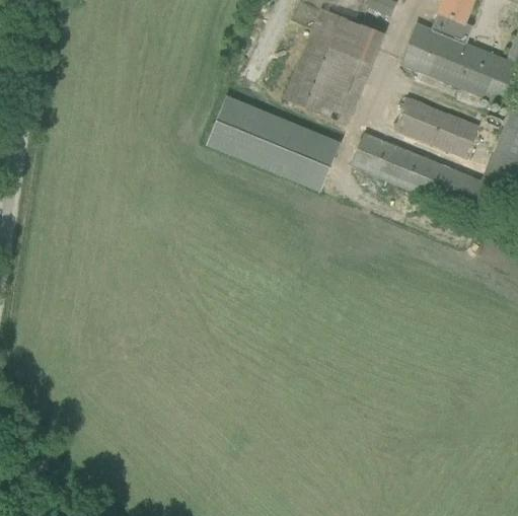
[(507,191),(517,195),(517,28),(506,60),(465,43),(472,25),(463,22),(472,0),(441,0),(437,12),(437,13),(431,28),(417,23),(400,63),(511,108),(483,179),(363,132),(349,165),(492,224),(507,191)]
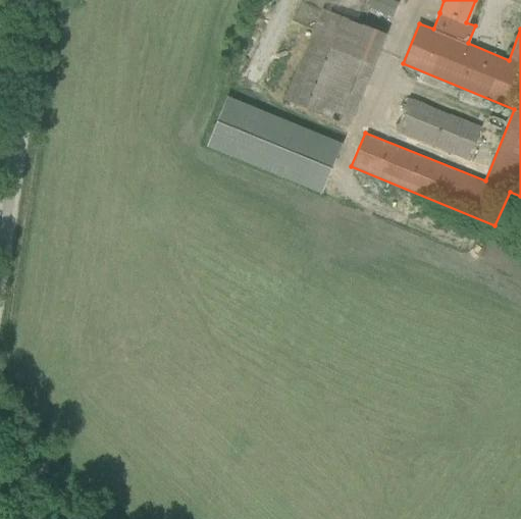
[(372,0),(370,6),(393,15),(399,2),(394,0),(372,0)]
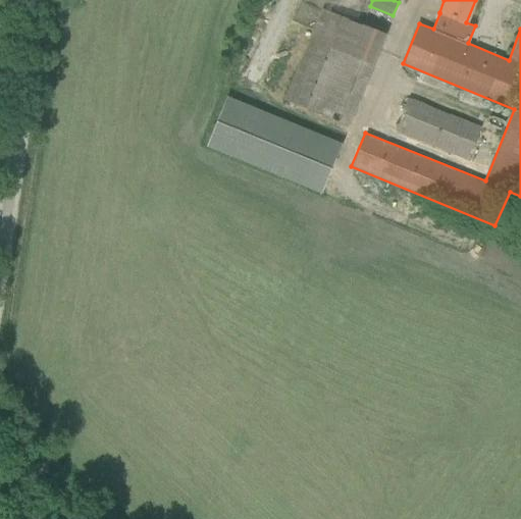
[(285,99),(348,124),(377,53),(385,34),(323,9),(285,99)]
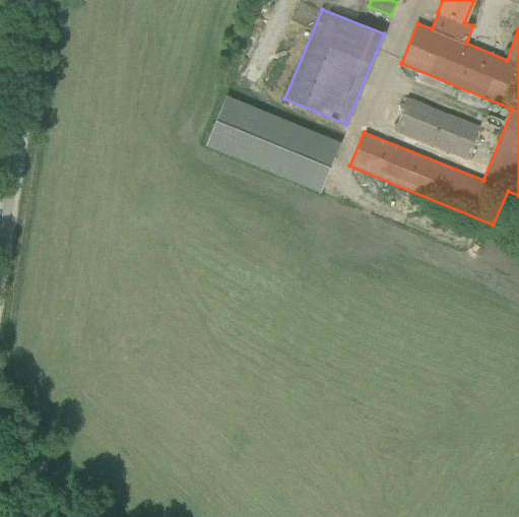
[(206,145),(320,192),(340,142),(225,94),(206,145)]
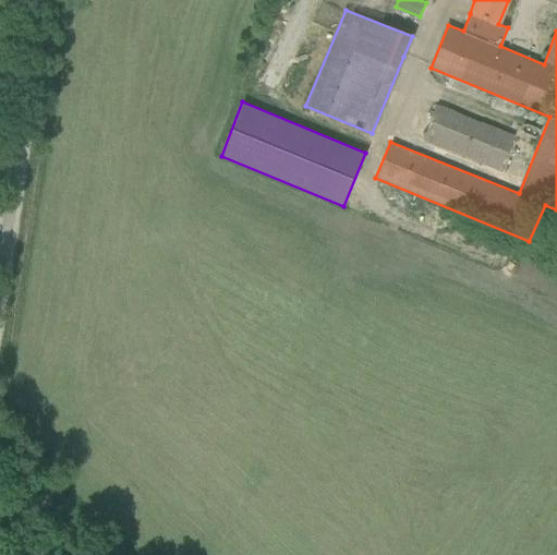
[(422,139),(499,170),(513,134),(436,103),(422,139)]
